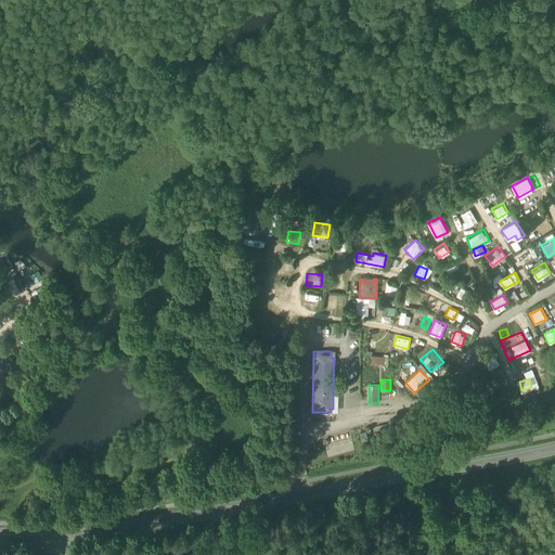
[(327,457),(353,450),(351,440),(325,448),(327,457)]
